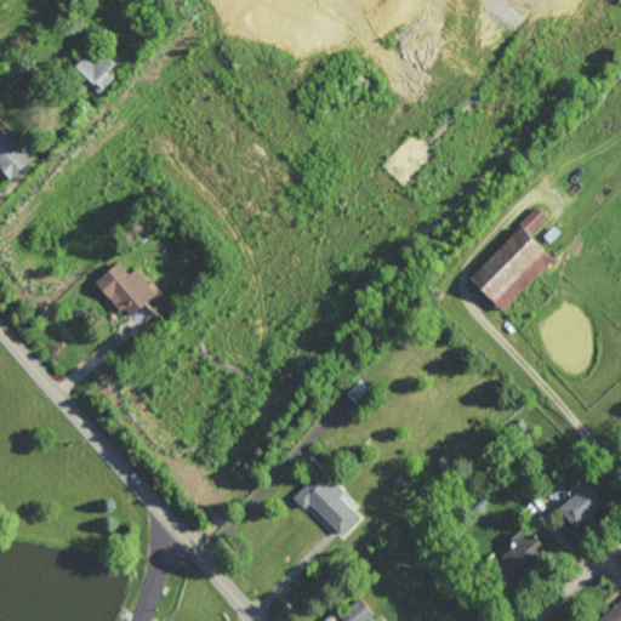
[(89,53),(92,57),(100,51),(112,64),(106,70),(114,78),(98,92),(90,85),(78,72),(79,70),(75,67),(89,53)]
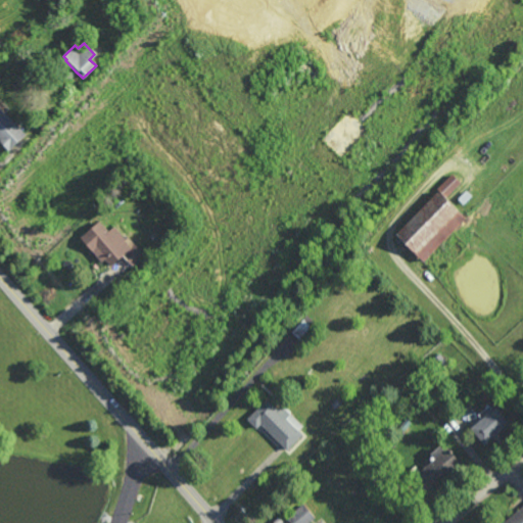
[(0,138),(10,149),(28,134),(0,105),(0,138)]
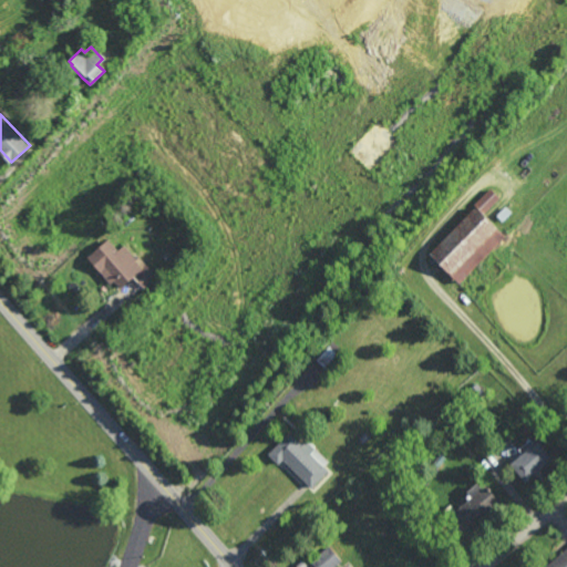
[(473,207),(504,236),(460,284),(429,255),(473,207)]
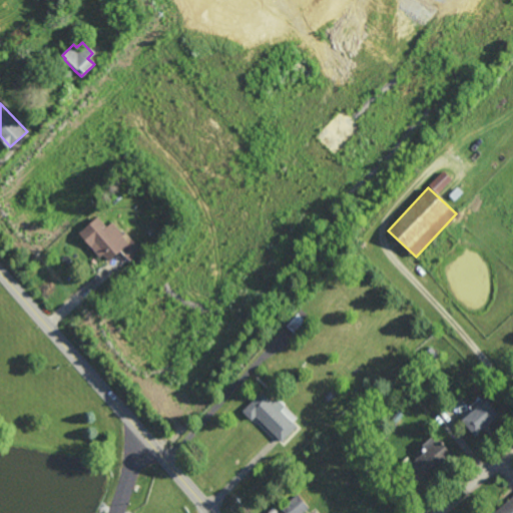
[(131,240),(139,249),(136,252),(137,252),(128,260),(119,249),(107,260),(102,253),(99,257),(78,232),(96,216),(105,227),(111,221),(128,240),(127,241),(128,243),(131,240)]
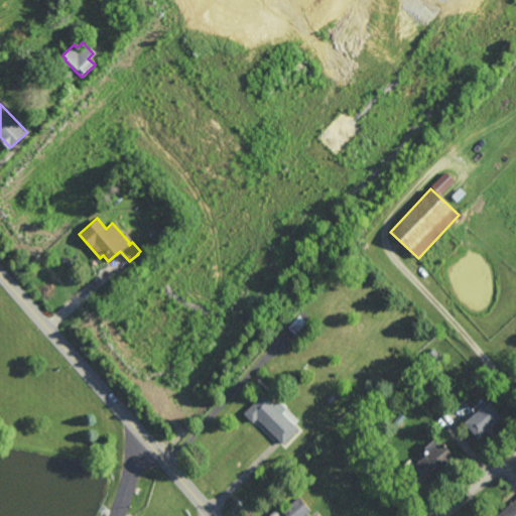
[(279,400),(297,421),(292,425),(297,430),(280,445),(260,421),(254,426),(243,413),(249,409),(248,407),(264,393),(274,404),(279,400)]
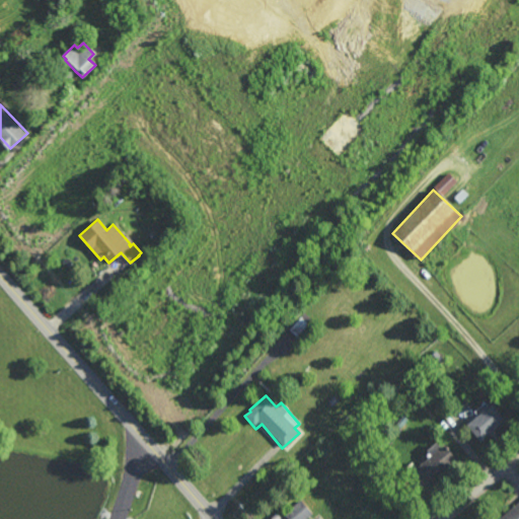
[(465,426),(491,404),(505,422),(479,442),(465,426)]
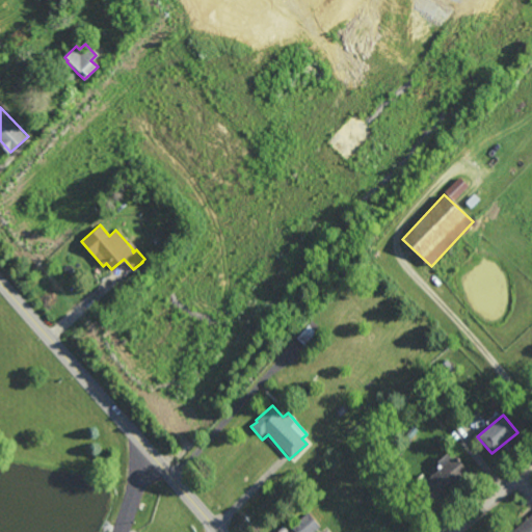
[(451,459),(455,456),(468,472),(442,494),(429,478),(442,468),(437,462),(447,454),(451,459)]
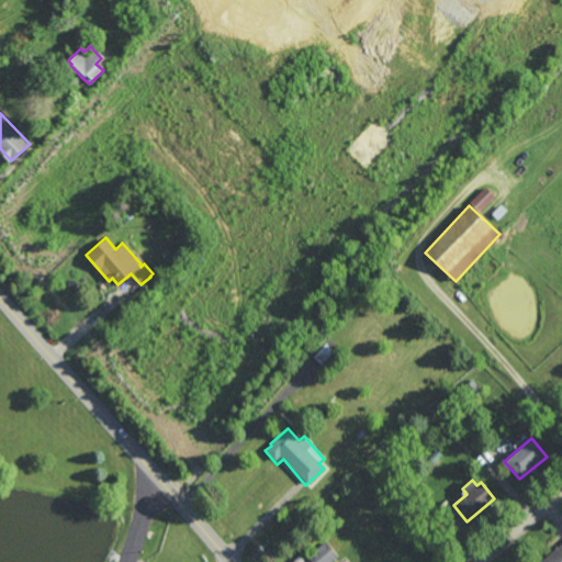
[(325,542),(337,557),(330,561),(311,561),(307,558),(325,542)]
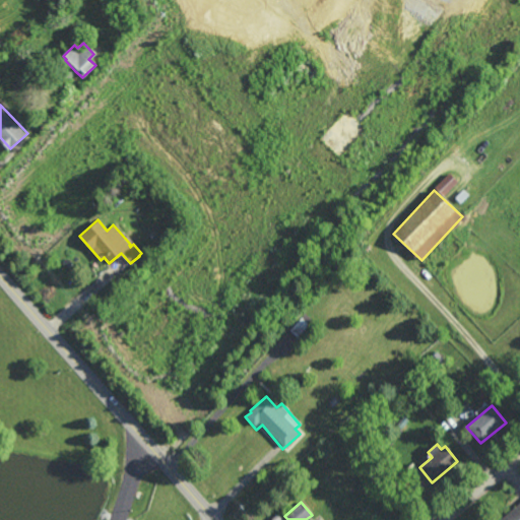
[(500,519),(519,503),(519,519),(500,519)]
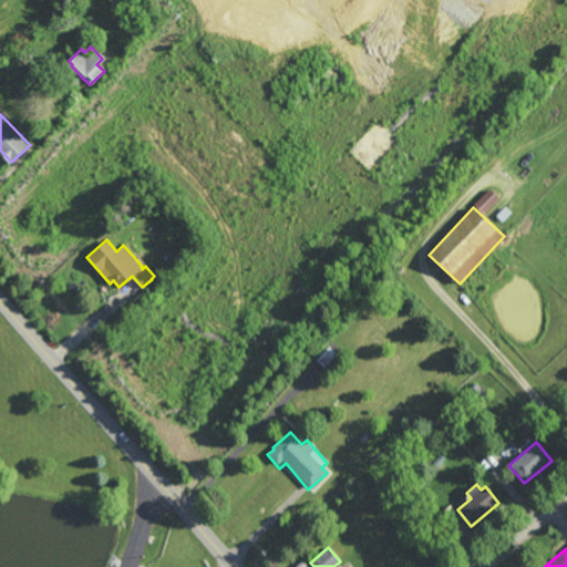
All buildings are outlined.
